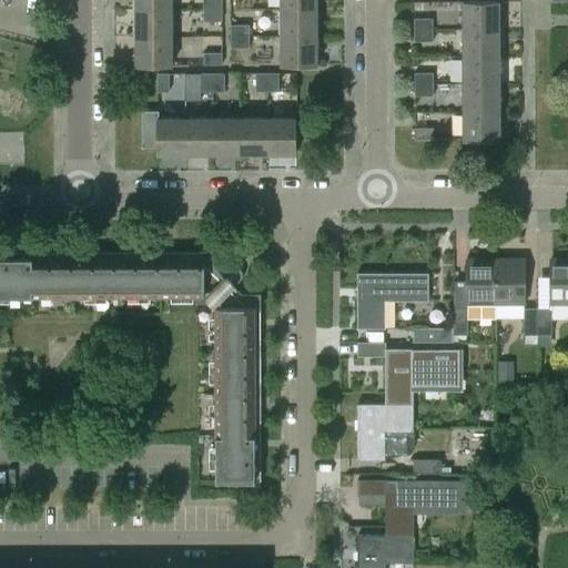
[(464,30),(499,29),(499,1),(464,1),(464,30)]
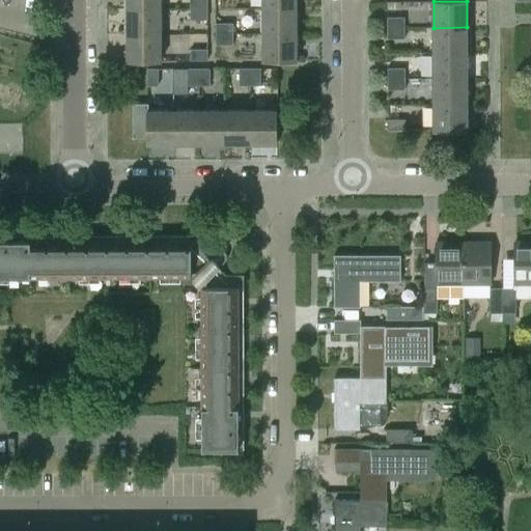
[(127,7),(127,33),(161,33),(161,7),(127,7)]
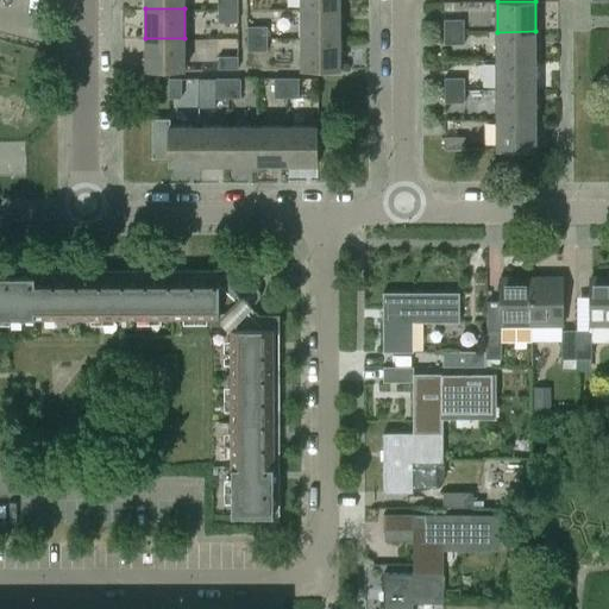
[(238,8),(219,8),(219,22),(239,22),(238,8)]
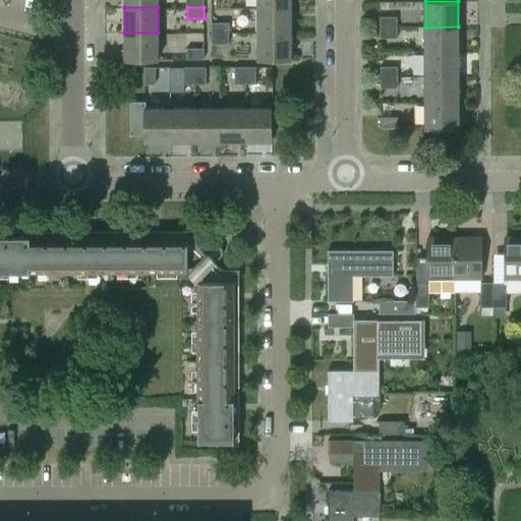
[(291,33),(291,8),(257,8),(257,33),(291,33)]
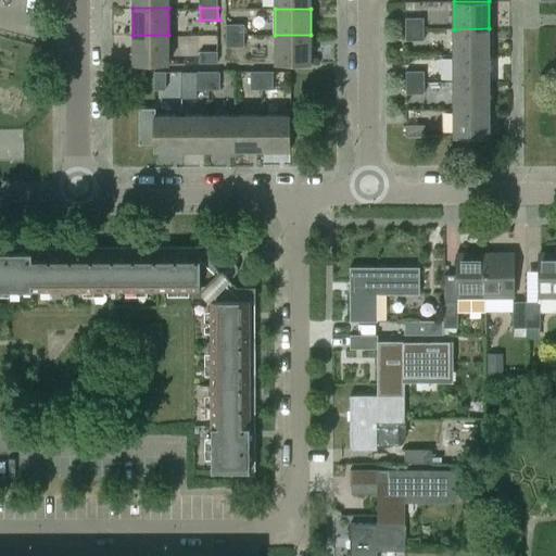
[(406,17),(406,29),(425,29),(425,17),(406,17)]
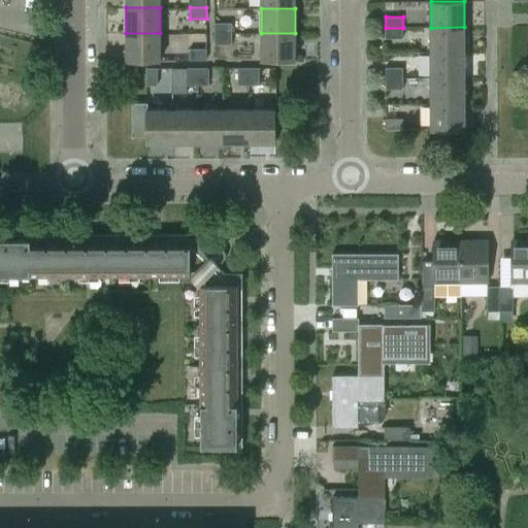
[(215,33),(231,33),(231,23),(213,23),(215,33)]
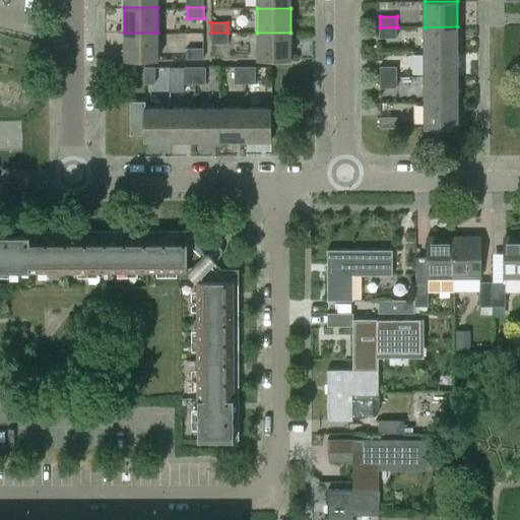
[(425,27),(425,52),(457,52),(457,26),(425,27)]
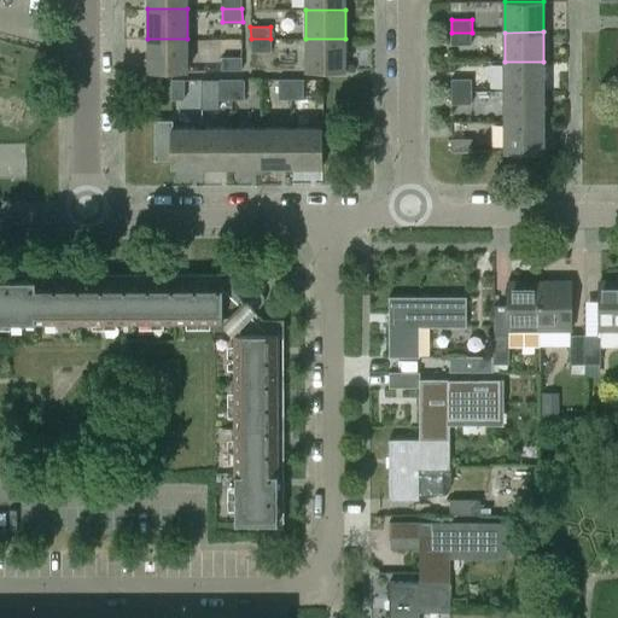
[(472,45),(472,33),(452,33),(452,45),(472,45)]
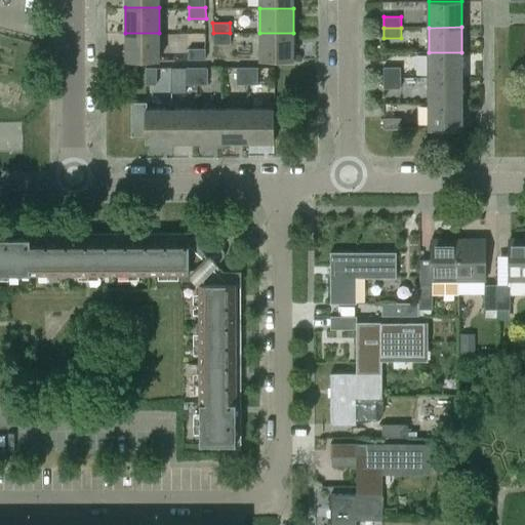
[(159,33),(125,33),(125,58),(159,58),(159,33)]
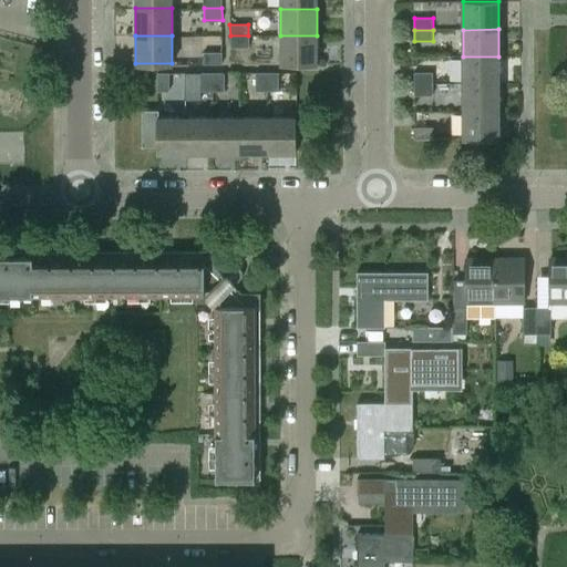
[(248,35),(230,35),(230,48),(248,48),(248,35)]
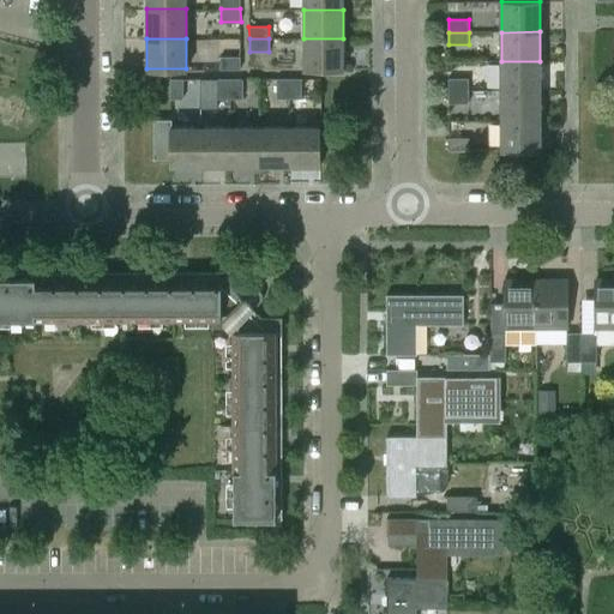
[(343,38),(304,38),(304,70),(343,68),(343,38)]
